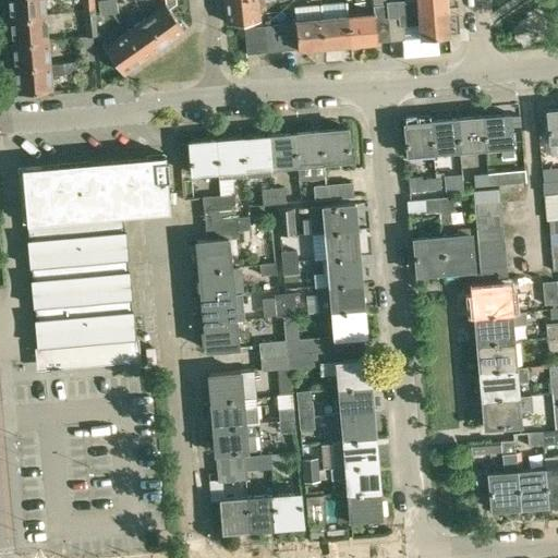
[(8,0),(10,17),(46,14),(44,0),(8,0)]
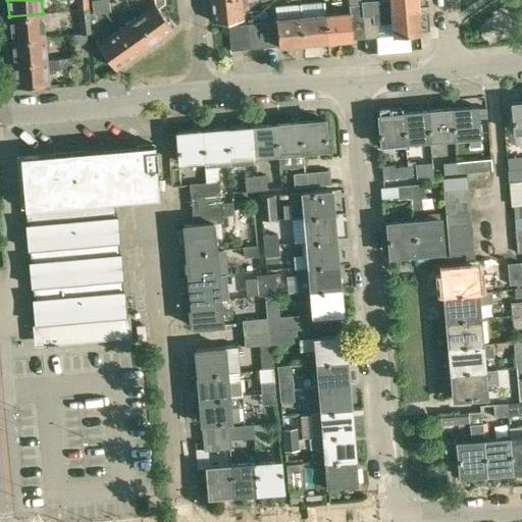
[(76,0),(77,8),(79,8),(79,10),(90,9),(88,0),(76,0)]
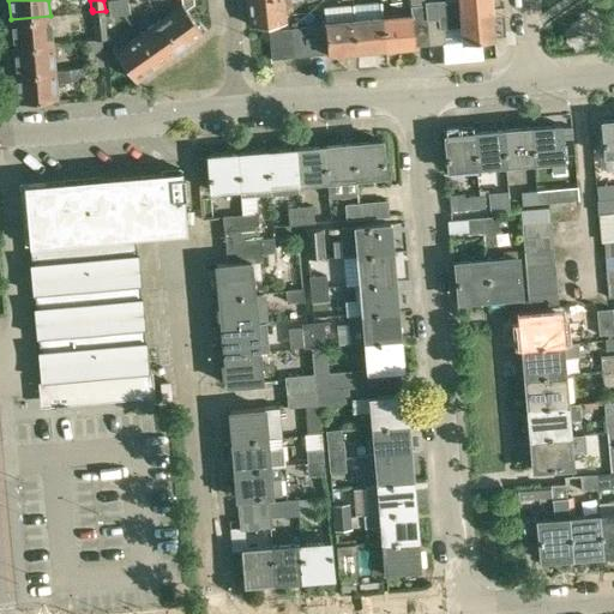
[(181,0),(181,2),(160,18),(180,46),(202,30),(186,8),(193,4),(193,0),(181,0)]
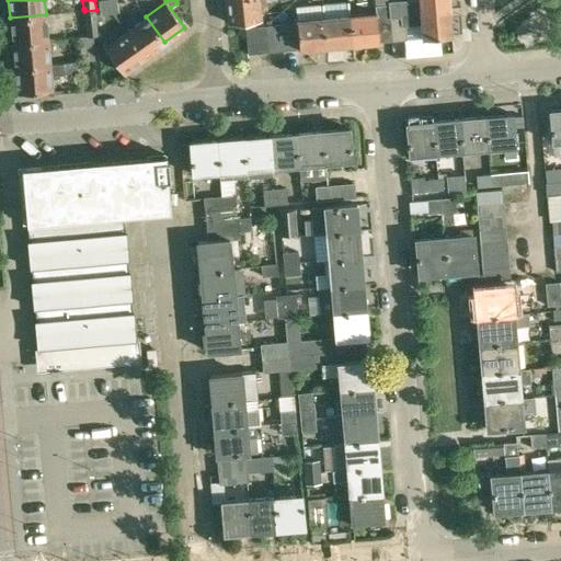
[(255,0),(224,0),(226,20),(258,18),(255,0)]
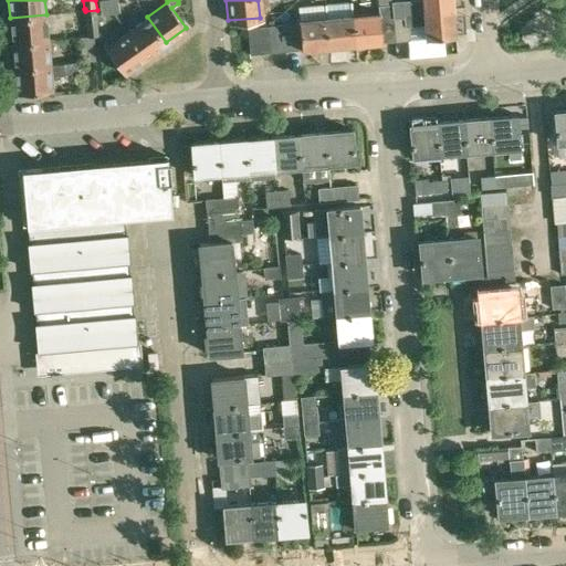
[(392,4),(391,4),(392,18),(402,17),(402,12),(452,9),(451,0),(398,0),(391,0),(392,4)]
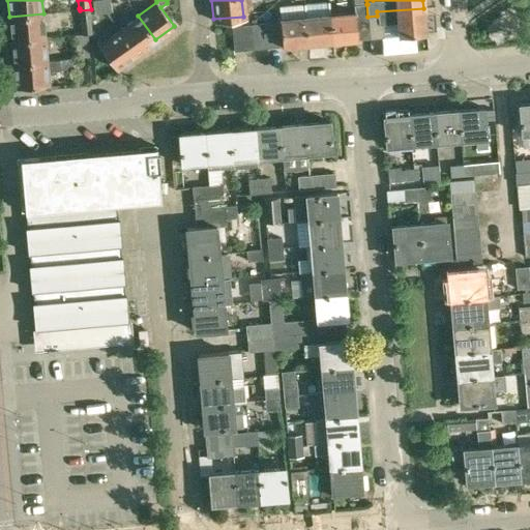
[(305,17),(304,18),(307,45),(331,42),(329,15),(330,15),(329,1),(304,3),(305,17)]
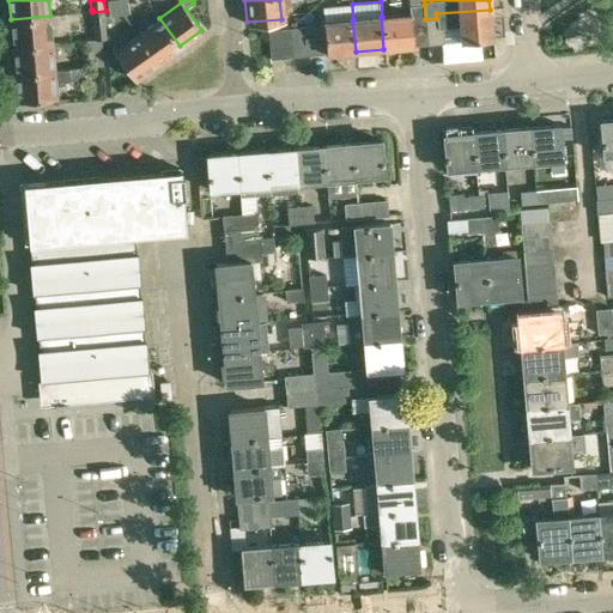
[(129,12),(128,4),(109,7),(110,14),(129,12)]
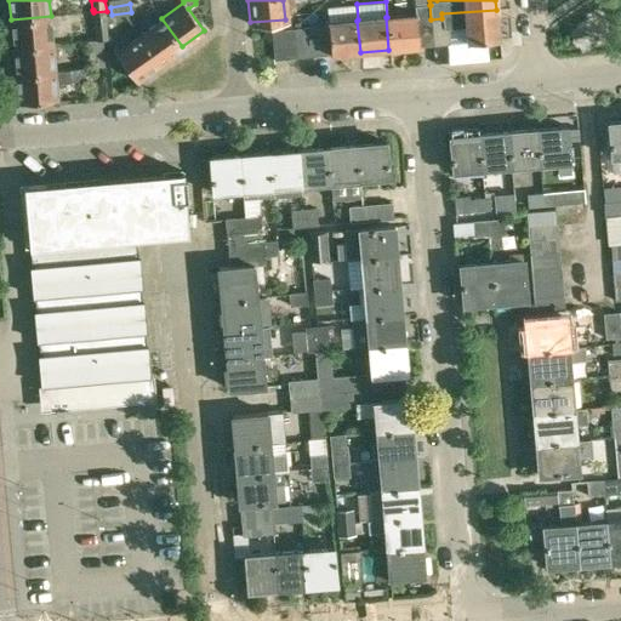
[(415,15),(387,17),(386,17),(388,50),(433,45),(431,20),(429,5),(415,6),(415,15)]
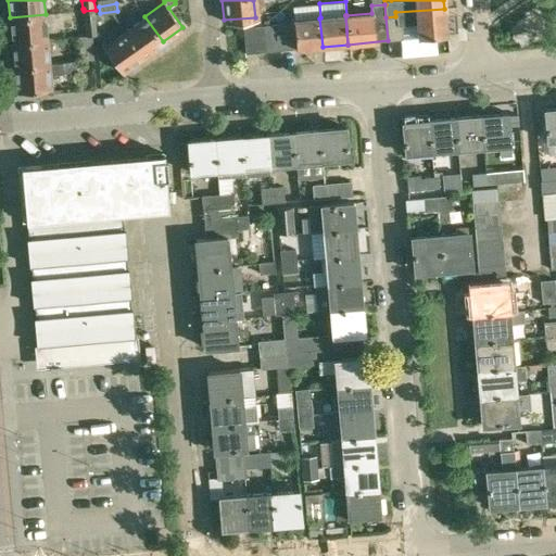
[(395,16),(386,17),(388,40),(403,39),(402,24),(417,23),(418,37),(446,34),(444,13),(444,9),(395,12),(395,16)]
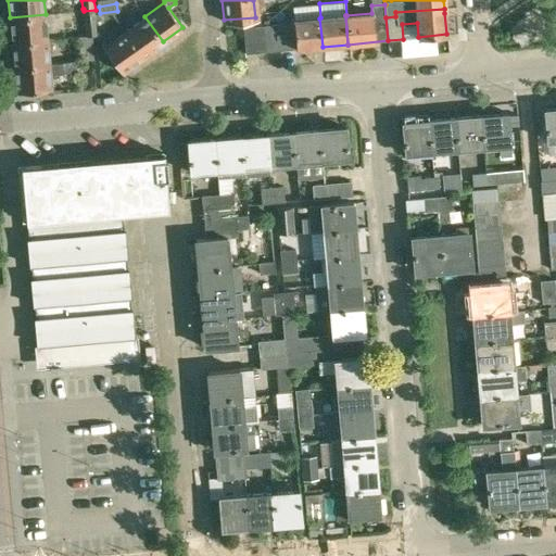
[(96,10),(84,11),(86,35),(92,35),(97,34),(96,10)]
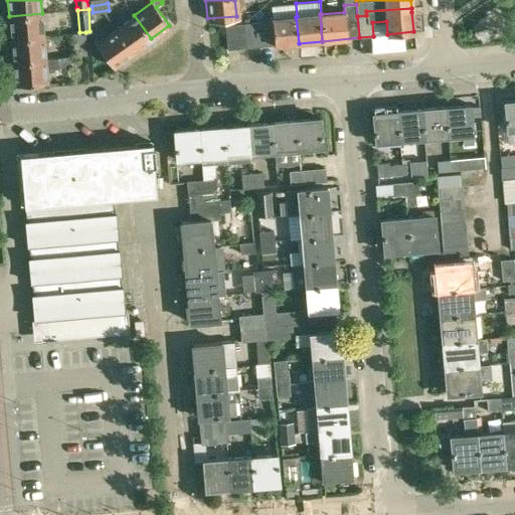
[(42,13),(9,16),(11,38),(44,35),(42,13)]
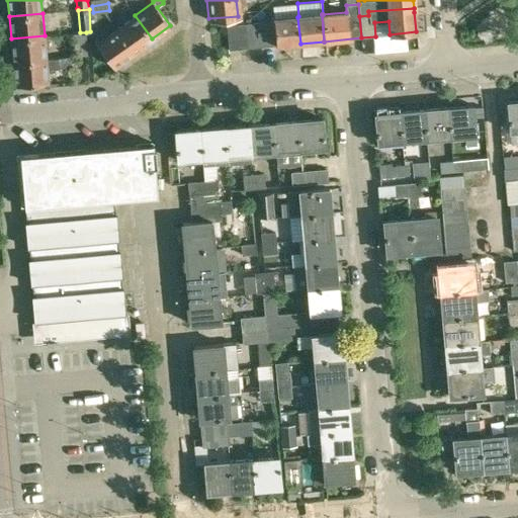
[(135,15),(116,28),(134,53),(152,38),(135,15)]
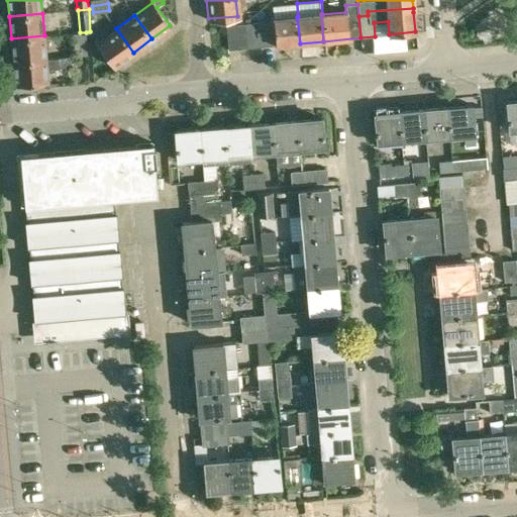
[(273,20),(262,21),(264,45),(275,44),(275,45),(300,43),(297,17),(273,19),(273,20)]
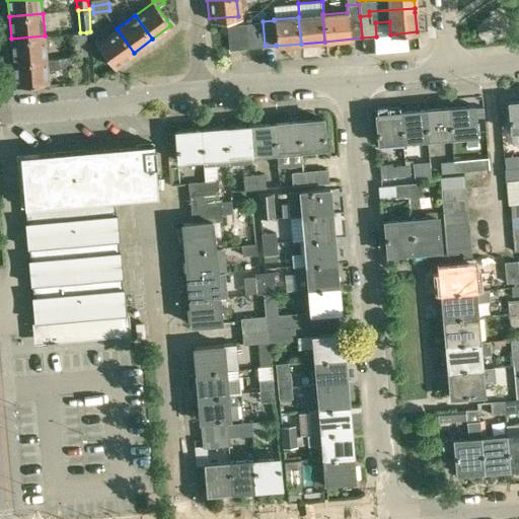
[(263,21),(249,22),(251,47),(265,46),(263,21)]
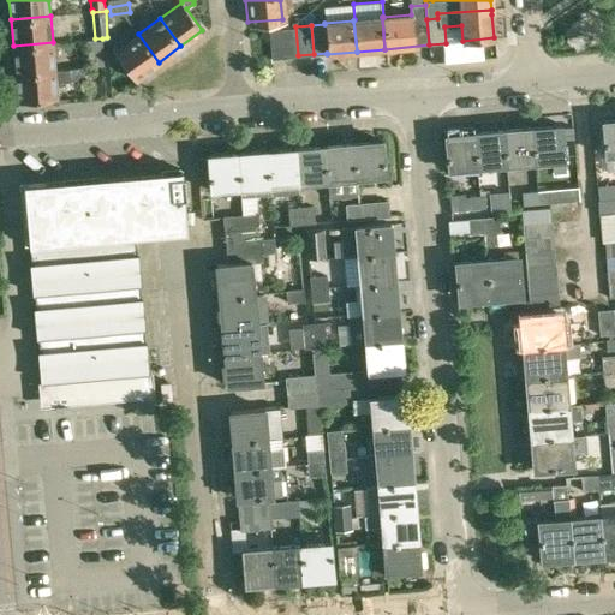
[(296,27),(282,28),(285,57),(298,55),(296,27)]
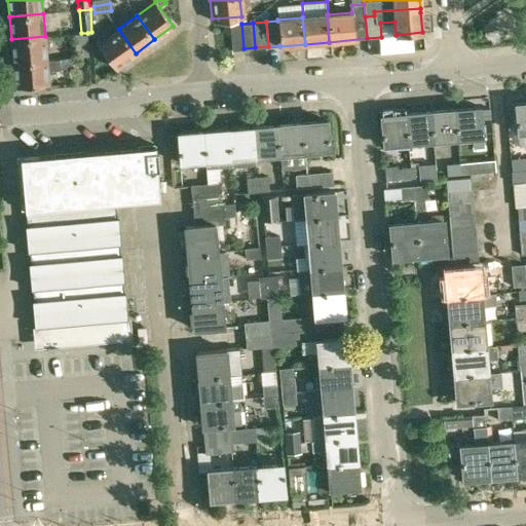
[(243,48),(241,24),(230,25),(232,49),(243,48)]
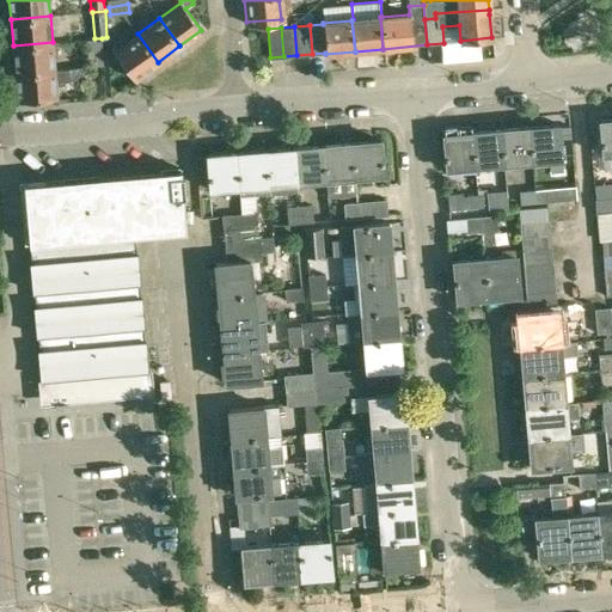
[(158,62),(138,34),(116,49),(136,78),(158,62)]
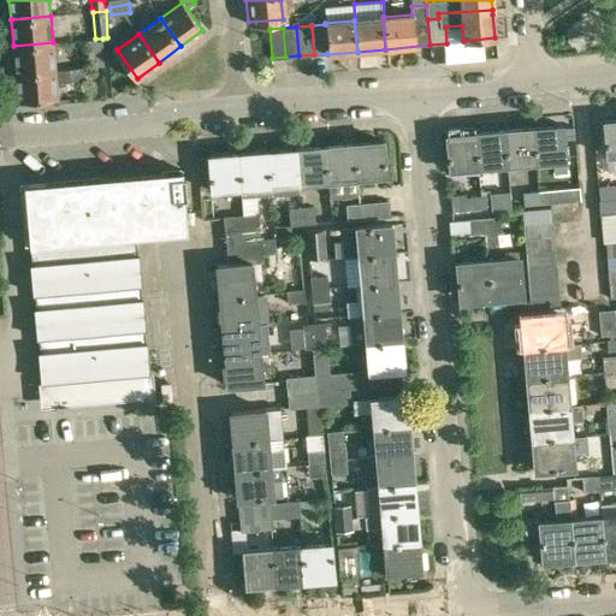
[(102,39),(95,39),(87,40),(89,66),(104,65),(102,39)]
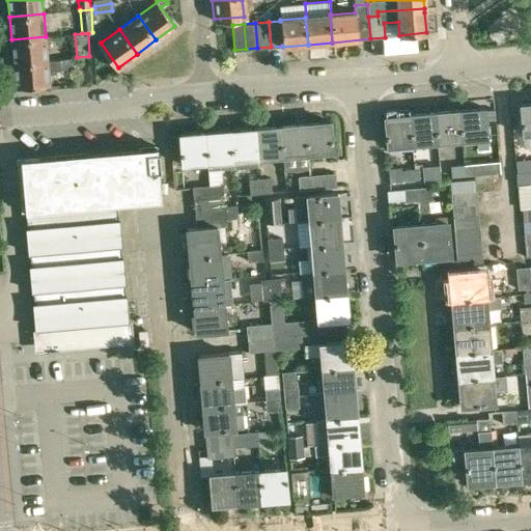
[(46,36),(11,39),(14,63),(48,60),(48,59),(46,36)]
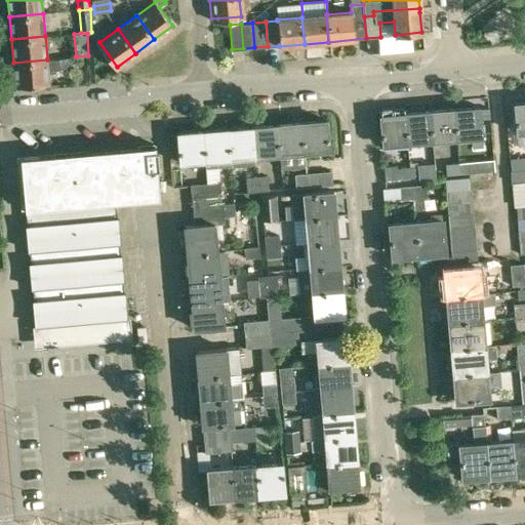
[(47,59),(13,63),(14,74),(13,76),(13,82),(15,83),(15,86),(49,84),(48,70),(73,68),(72,56),(47,58),(47,59)]
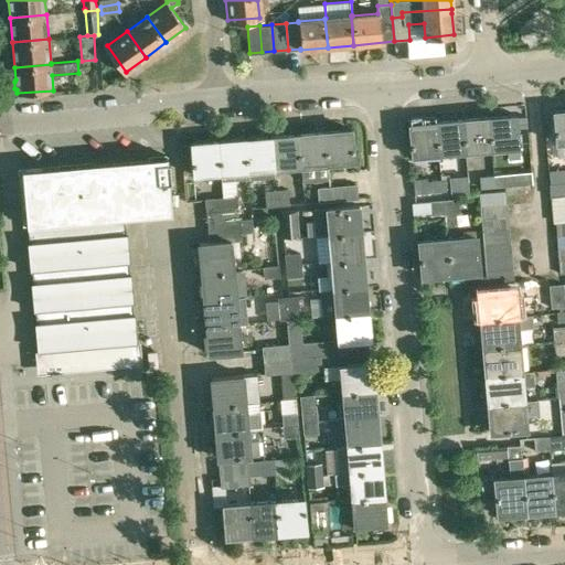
[(564,140),(564,108),(553,109),(556,142),(564,140)]
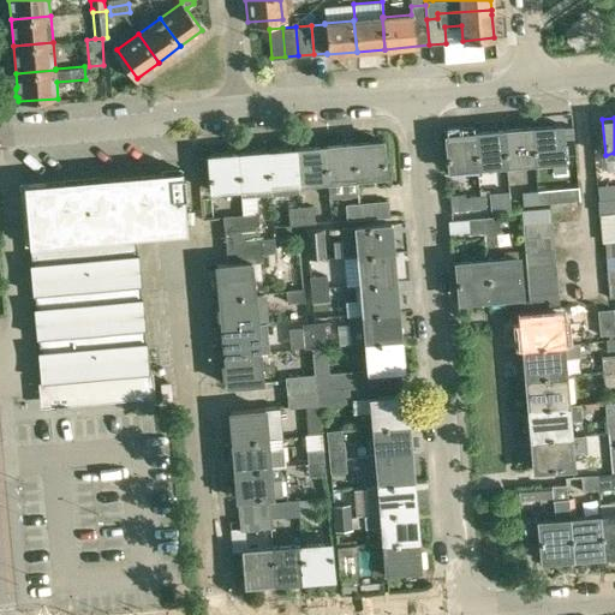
[(555,123),(532,125),(535,160),(553,159),(553,166),(566,165),(562,123),(555,123)]
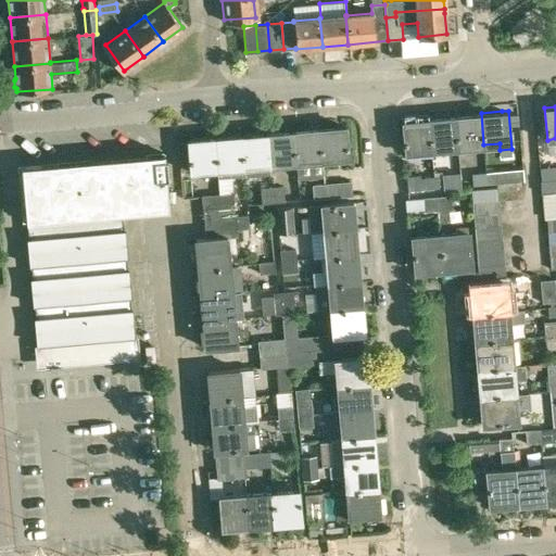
[(481,113),(454,115),(457,147),(483,144),(481,113)]
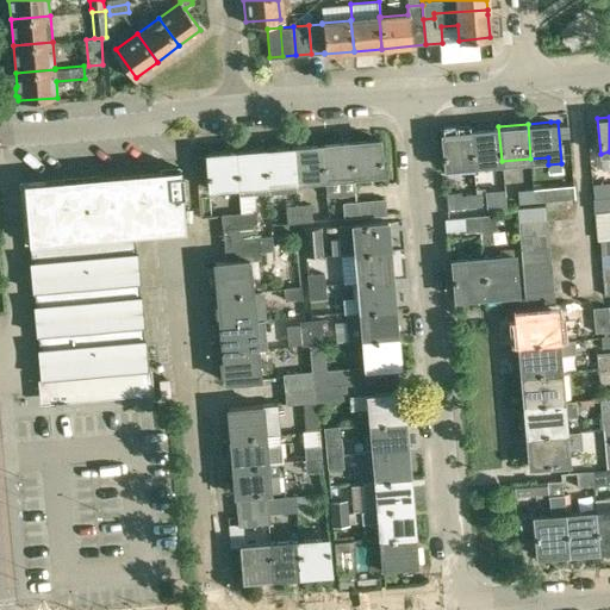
[(492,128),(470,129),(473,163),(502,161),(498,126),(492,128)]
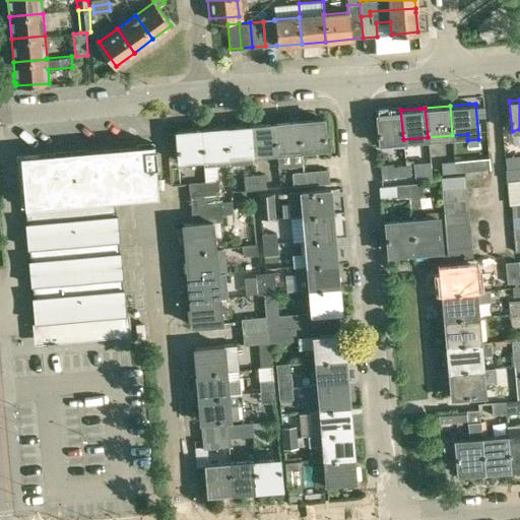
[(403,139),(400,110),(376,112),(379,141),(403,139)]
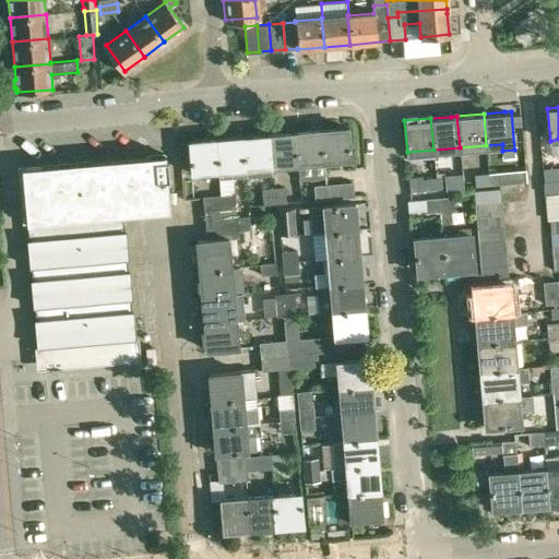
[(347,126),(320,129),(323,161),(349,157),(347,126)]
